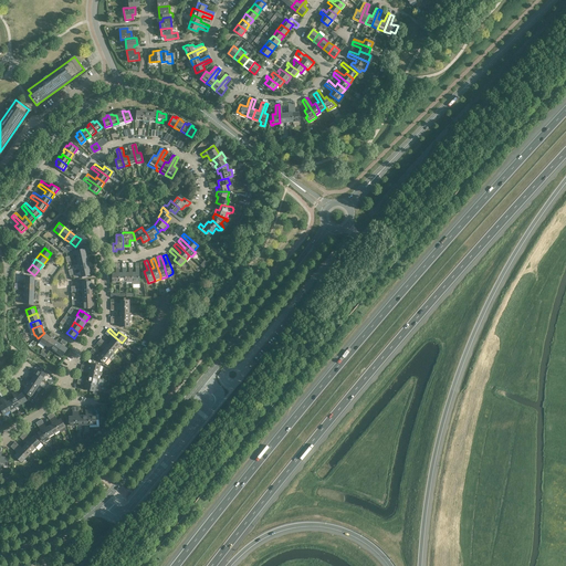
[(122,343),(107,331),(105,334),(113,339),(111,343),(117,348),(122,343)]
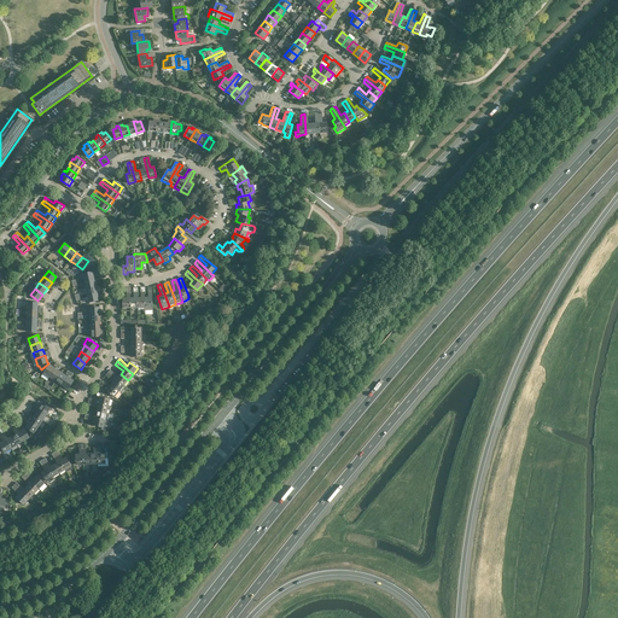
[(48,363),(41,369),(44,373),(50,377),(56,369),(48,365),(50,365),(48,363)]
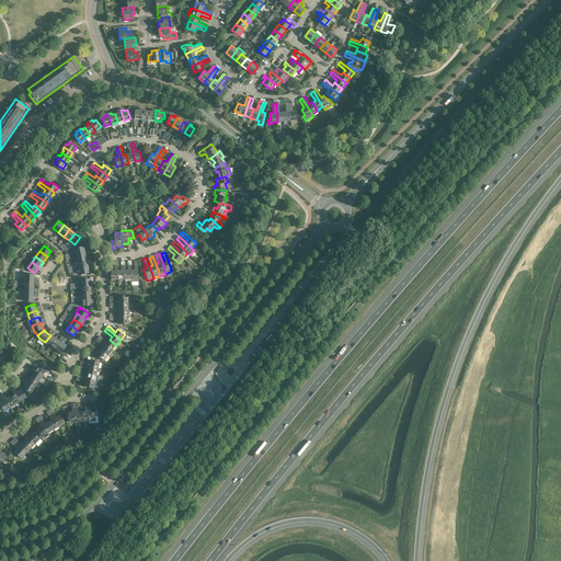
[(56,339),(50,335),(45,342),(50,346),(56,339)]
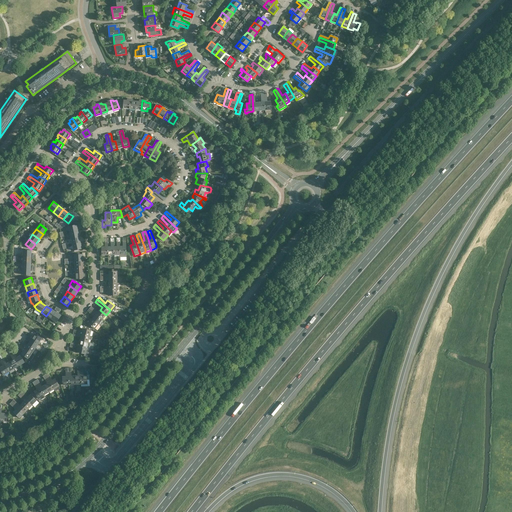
[(102,319),(106,315),(100,310),(98,312),(91,307),(89,309),(102,319)]
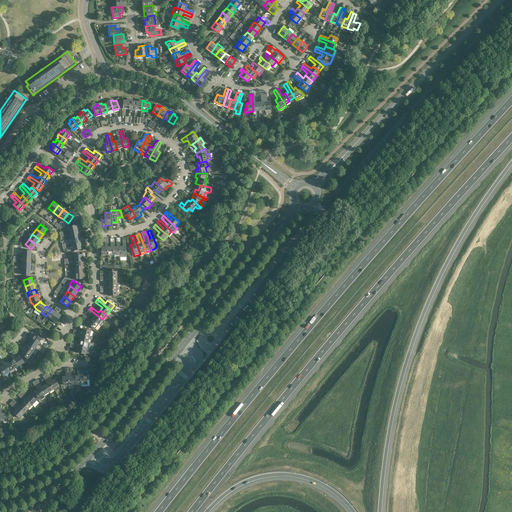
[(56,312),(51,309),(46,316),(51,319),(56,312)]
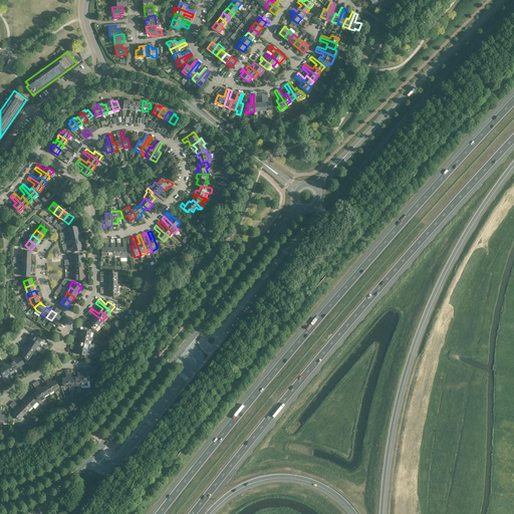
[(102,320),(89,310),(87,312),(94,318),(92,320),(101,327),(105,322),(102,321),(102,320)]
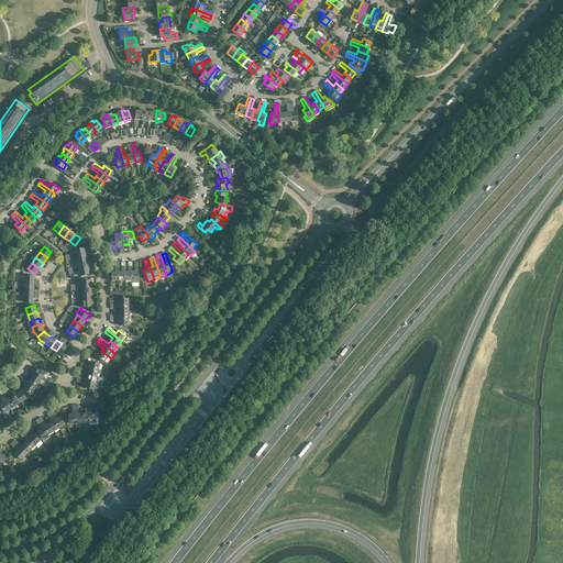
[(67,348),(62,343),(56,351),(62,354),(63,354),(67,348)]
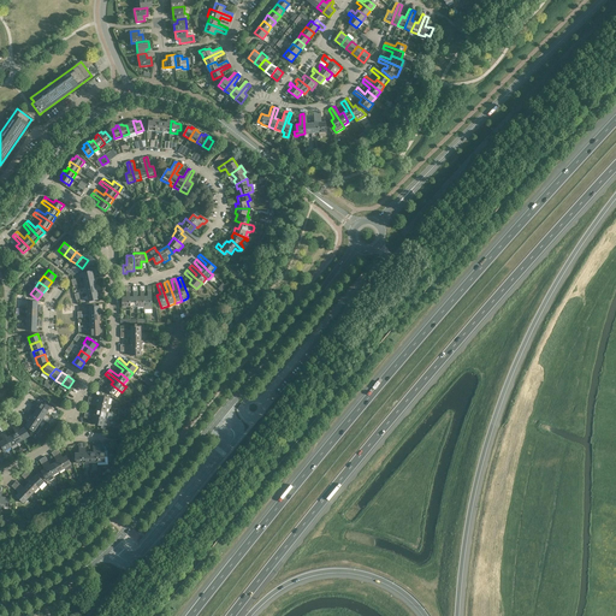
[(154,383),(147,377),(143,380),(150,388),(154,383)]
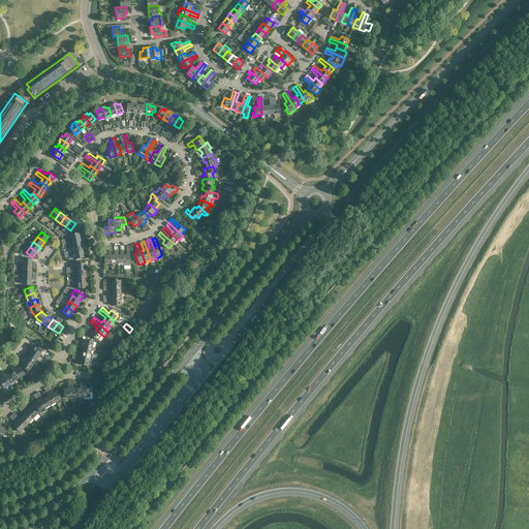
[(93,332),(87,327),(85,329),(88,332),(86,335),(87,336),(94,340),(95,338),(97,340),(98,339),(100,341),(104,337),(95,330),(93,332)]
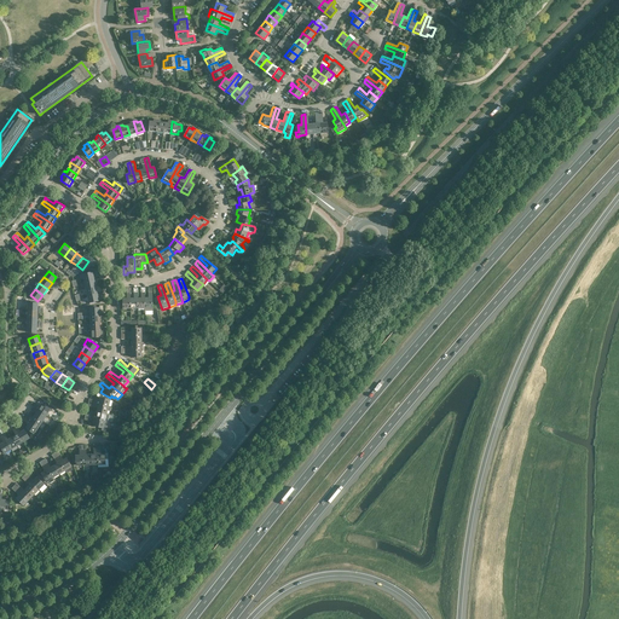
[(90,399),(88,403),(108,408),(109,406),(110,399),(110,398),(102,393),(100,398),(99,401),(90,399)]
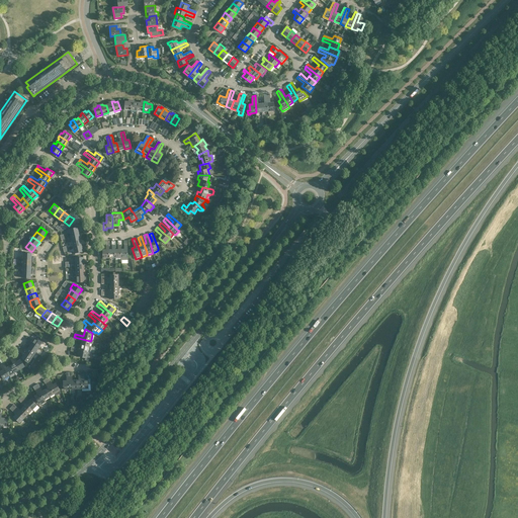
[(90,341),(74,337),(73,340),(82,342),(81,345),(89,346),(90,344),(92,344),(93,343),(93,341),(91,340),(90,341)]
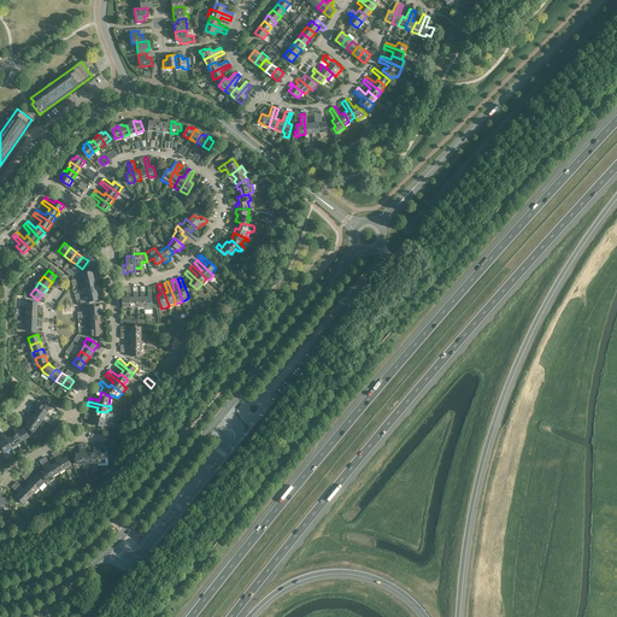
[(35,403),(34,406),(46,413),(51,407),(42,403),(40,406),(35,403)]
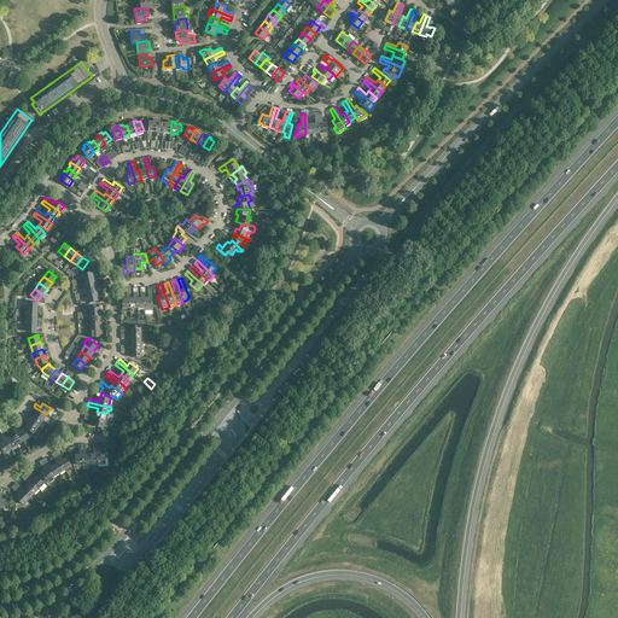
[(46,414),(34,407),(31,409),(36,412),(34,415),(42,420),(46,414)]
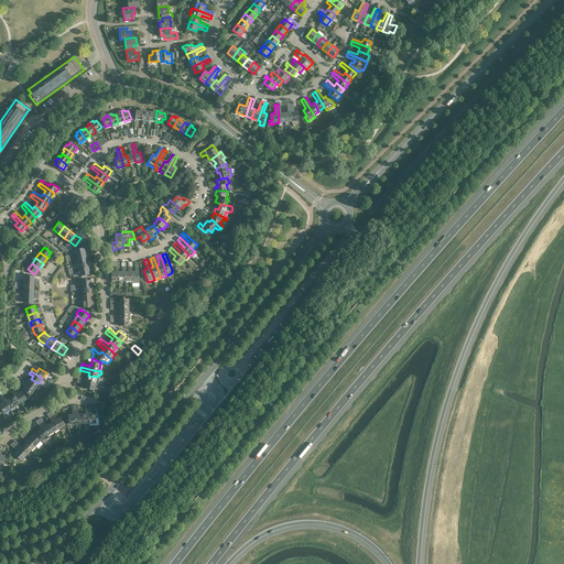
[(78,377),(77,380),(99,384),(100,378),(97,377),(88,376),(87,379),(78,377)]
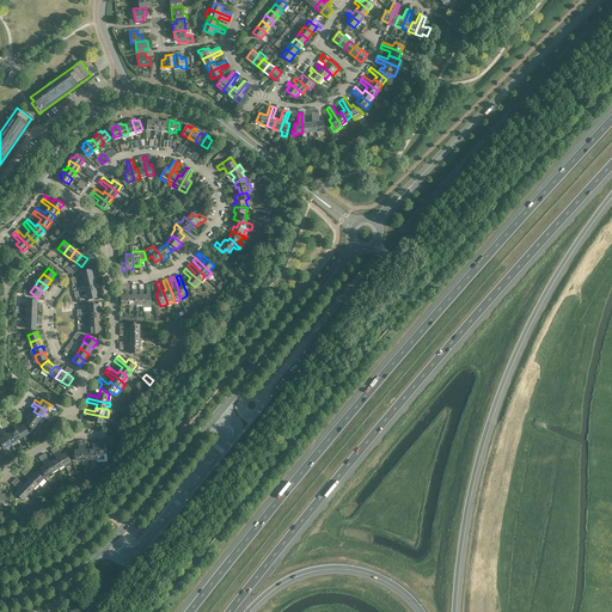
[(38,422),(42,416),(34,411),(31,415),(26,411),(25,414),(38,422)]
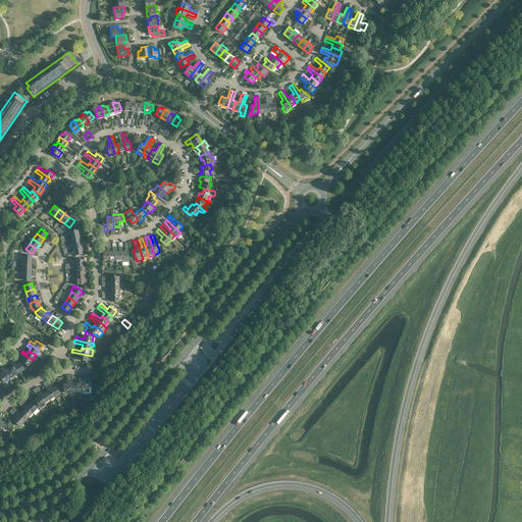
[(90,364),(92,356),(71,352),(71,355),(72,355),(80,356),(79,360),(86,361),(85,363),(90,364)]
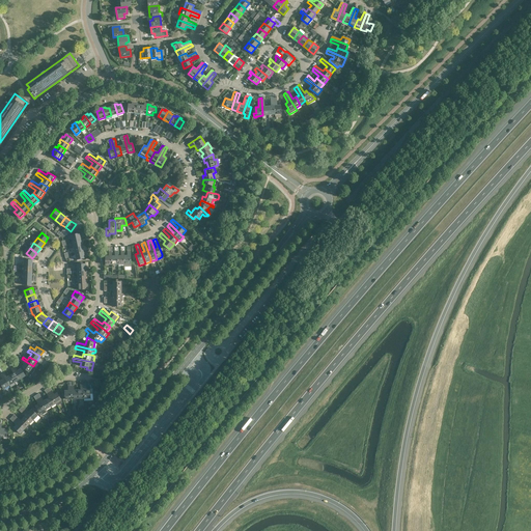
[(33,366),(22,359),(21,361),(25,364),(22,367),(29,372),(33,366)]
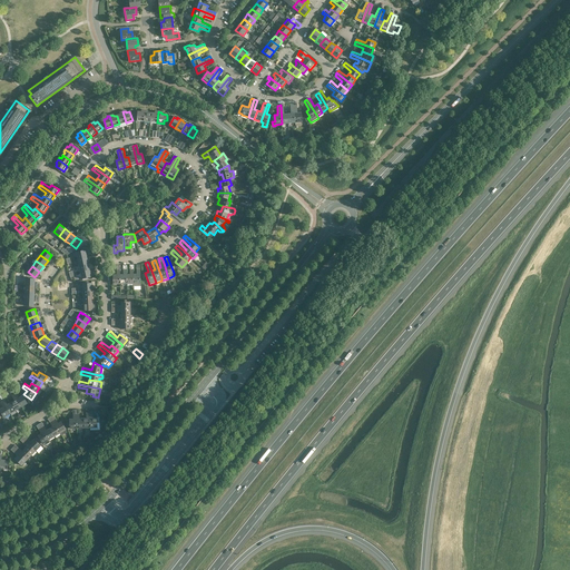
[(16,393),(13,395),(21,406),(27,403),(22,395),(19,397),(16,393)]
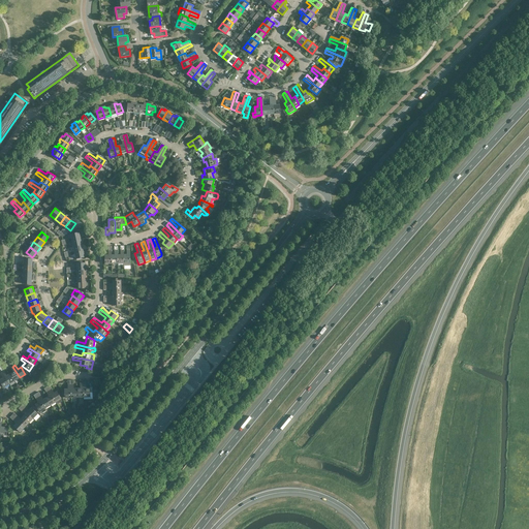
[(10,368),(13,372),(10,374),(14,381),(20,377),(12,367),(10,368)]
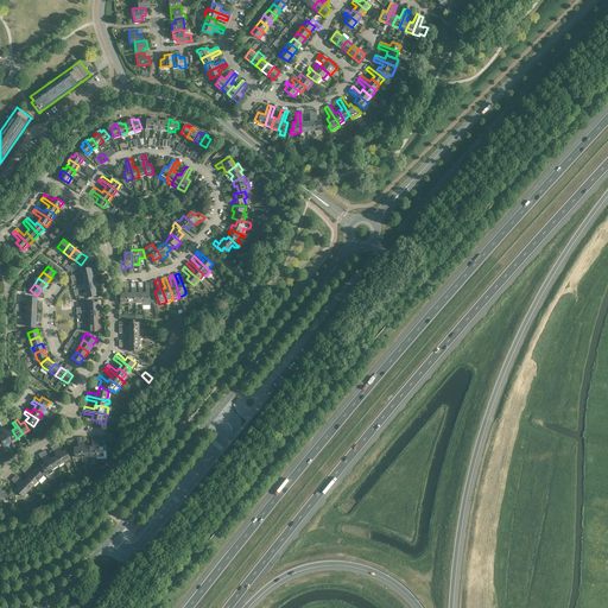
[(11,442),(17,438),(12,430),(7,432),(5,428),(2,429),(11,442)]
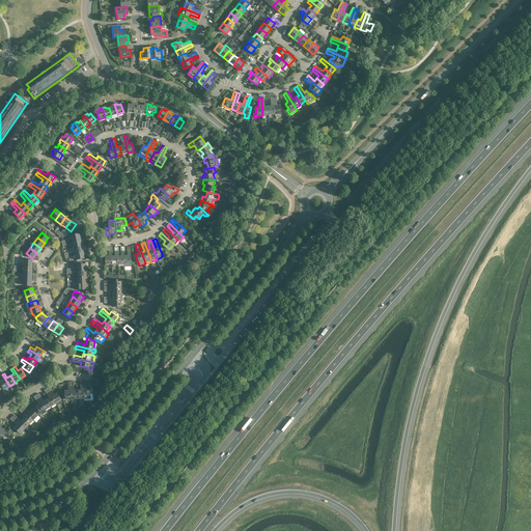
[(0,375),(2,380),(0,381),(0,383),(3,389),(9,386),(2,374),(0,375)]
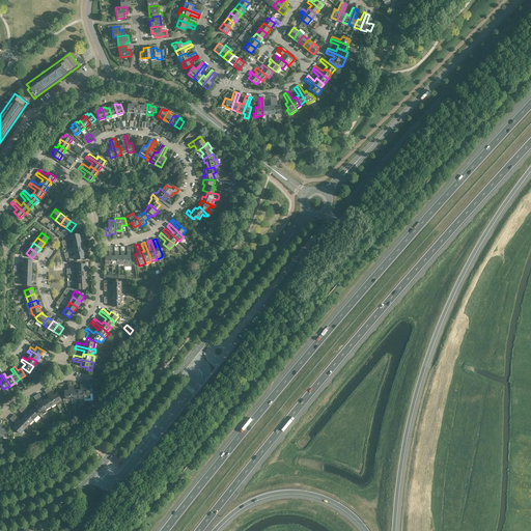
[(86,390),(86,381),(83,382),(84,398),(84,401),(93,401),(92,394),(90,394),(90,390),(86,390)]
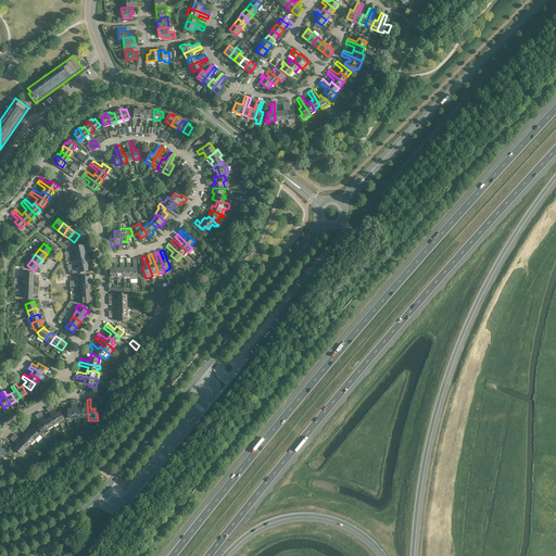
[(68,418),(75,418),(74,400),(71,400),(72,409),(67,409),(65,409),(65,413),(66,416),(68,416),(68,418)]
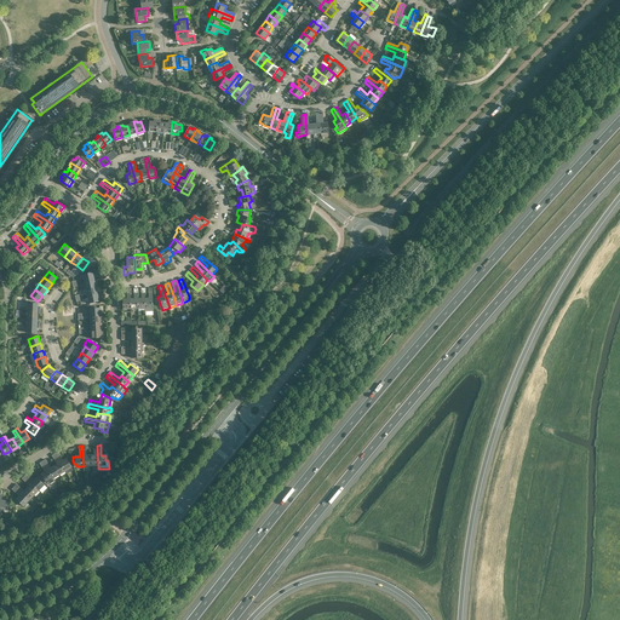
[(55,453),(65,471),(67,474),(73,470),(72,468),(67,459),(63,460),(57,452),(55,453)]
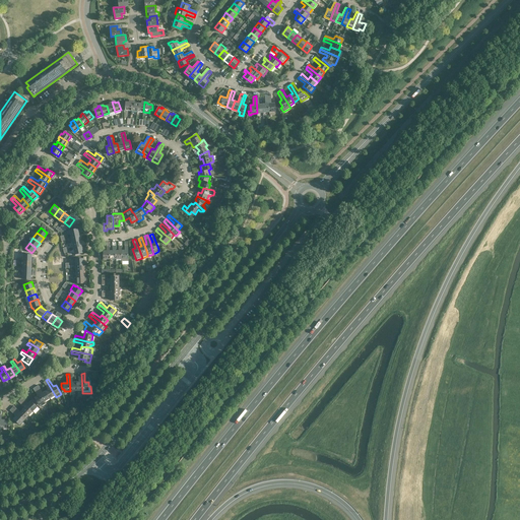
[(46,380),(44,382),(48,389),(45,391),(50,398),(55,395),(46,380)]
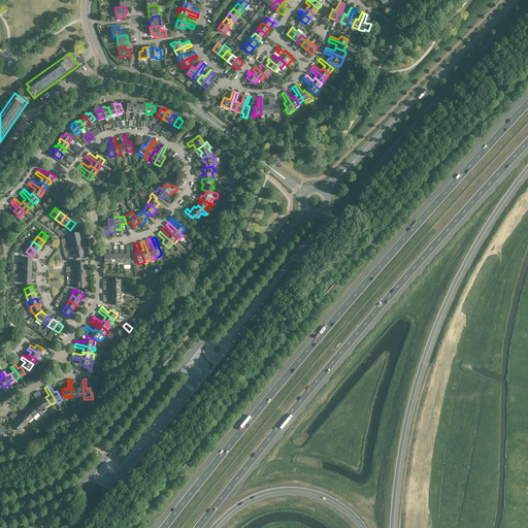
[(38,391),(36,393),(45,407),(51,404),(45,397),(43,399),(38,391)]
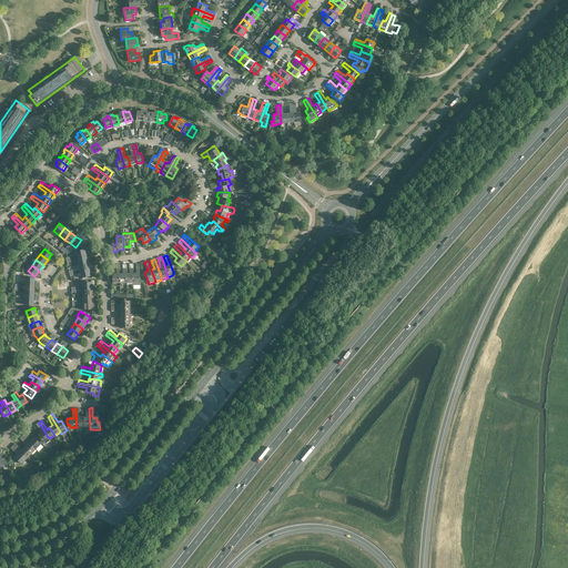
[(49,438),(39,423),(36,424),(41,433),(36,435),(38,438),(40,437),(42,442),(43,442),(43,443),(44,444),(46,444),(50,440),(49,438)]
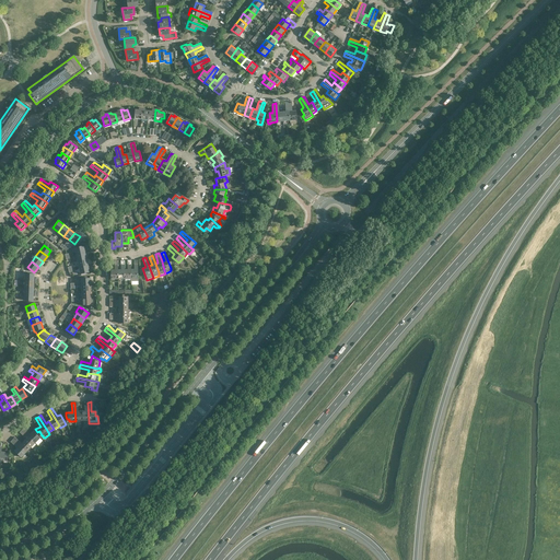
[(31,434),(25,429),(24,428),(22,430),(35,443),(39,438),(33,432),(31,434)]
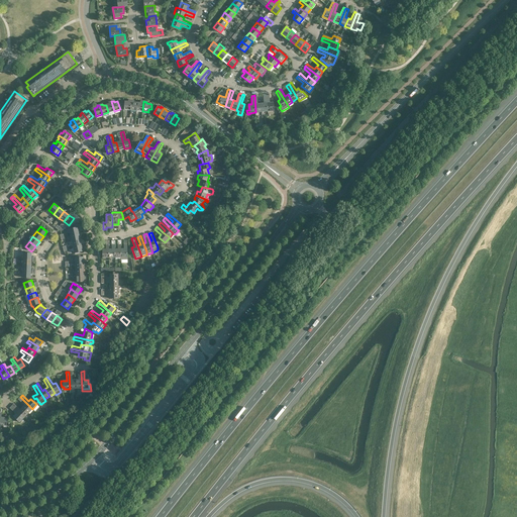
[(28,413),(32,409),(20,397),(18,399),(24,405),(22,407),(28,413)]
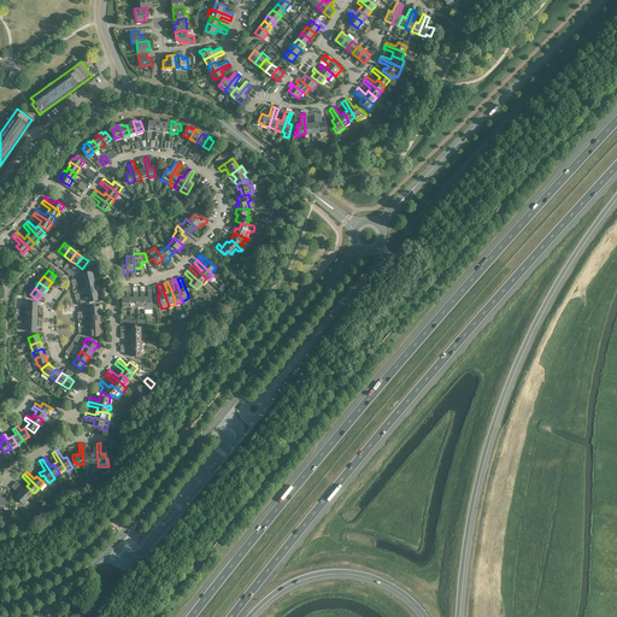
[(24,488),(16,482),(13,485),(29,498),(34,493),(27,486),(24,488)]
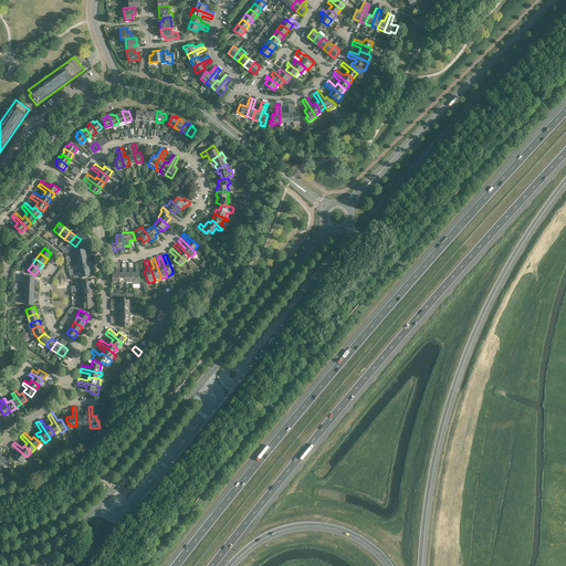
[(27,457),(12,444),(10,447),(17,453),(14,456),(17,458),(21,462),(25,458),(27,457)]
